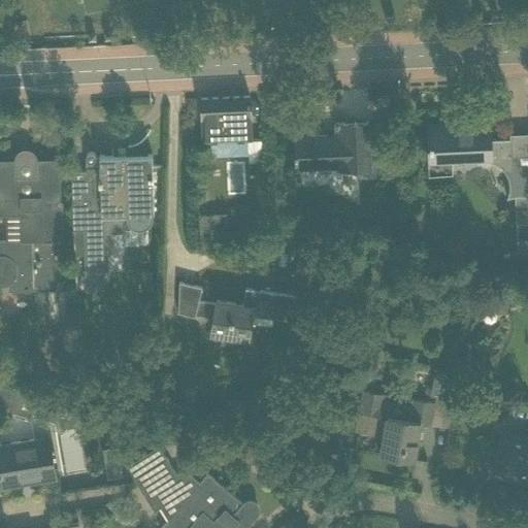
[(252,139),(251,117),(250,96),(201,98),(202,141),(252,139)]
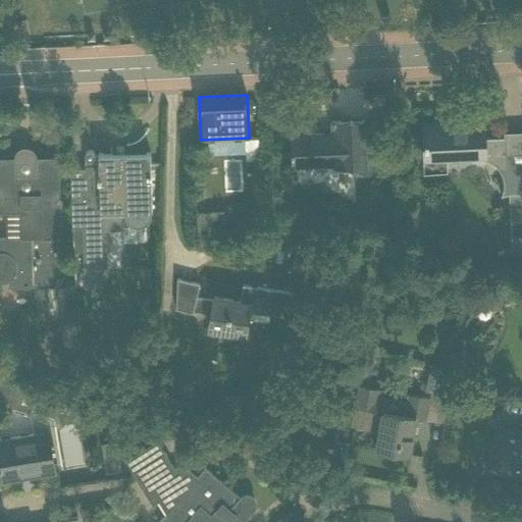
[(521,132),(504,133),(504,137),(483,138),(482,114),(464,115),(464,121),(423,123),(424,144),(425,156),(426,172),(448,171),(448,155),(472,154),(470,159),(474,158),(476,157),(479,157),(482,158),(485,158),(487,159),(490,160),(492,162),(493,162),(496,164),(497,165),(498,167),(500,170),(501,172),(501,174),(501,175),(502,178),(502,179),(502,183),(501,185),(501,188),(500,189),(499,192),(507,190),(508,220),(521,219),(521,132)]
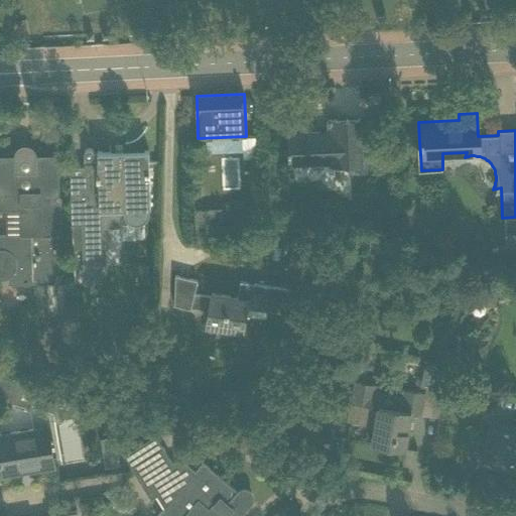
[(362,163),(361,139),(360,119),(328,120),(329,132),(319,132),(288,133),(289,151),(287,151),(288,158),(289,158),(290,164),(330,162),(331,165),(362,163)]
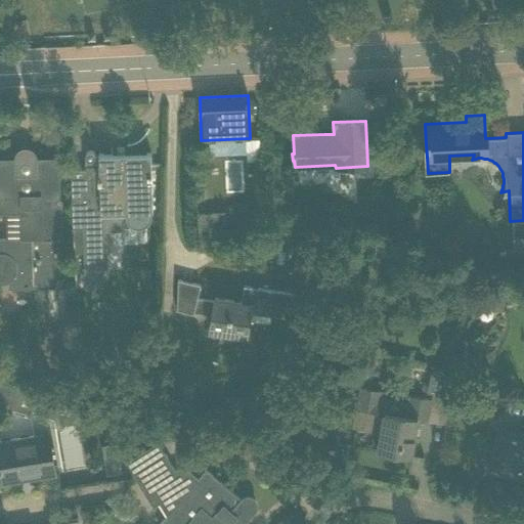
[(85,169),(72,170),(74,228),(83,227),(83,252),(84,286),(86,286),(86,285),(90,285),(93,285),(96,282),(99,280),(101,277),(102,274),(103,271),(101,213),(124,212),(125,216),(127,220),(130,223),(134,225),(138,225),(142,224),(146,222),(149,219),(151,215),(151,211),(151,199),(150,164),(150,154),(124,154),(94,155),(94,154),(93,151),(91,150),(89,150),(87,150),(86,151),(85,154),(85,156),(85,169)]
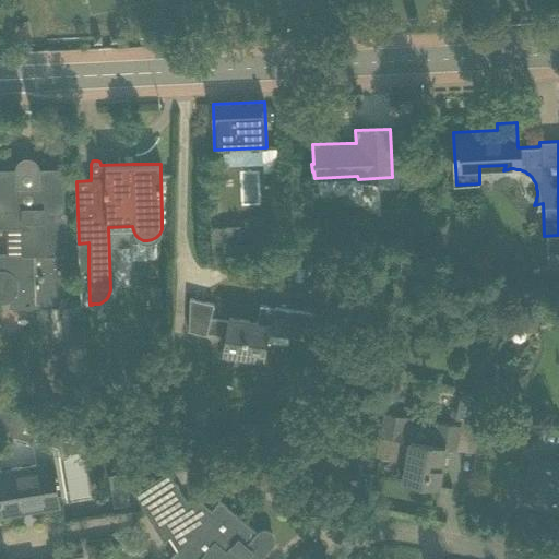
[(60,233),(60,173),(36,173),(35,167),(35,166),(33,164),(32,163),(30,162),(27,162),(25,162),(24,162),(22,164),(21,165),(20,167),(19,173),(0,173),(0,224),(9,225),(9,254),(0,254),(0,299),(1,300),(6,300),(10,299),(10,306),(62,305),(61,271),(59,271),(59,233),(60,233)]
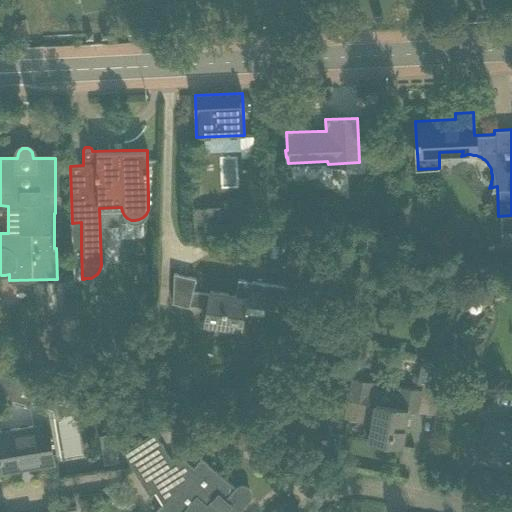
[(219,208),(212,208),(192,210),(194,236),(220,234),(219,208)]
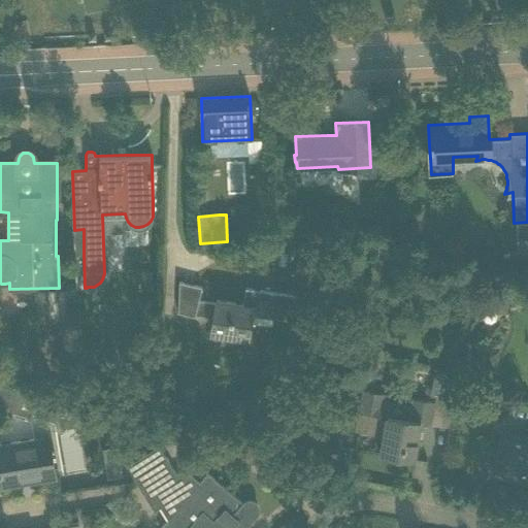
[(302,295),(274,292),(245,288),(242,304),(237,302),(217,300),(216,303),(198,300),(202,287),(179,282),(178,312),(180,314),(195,317),(196,310),(215,312),(211,332),(231,335),(248,337),(251,322),(271,324),(273,314),(300,317),(302,295)]
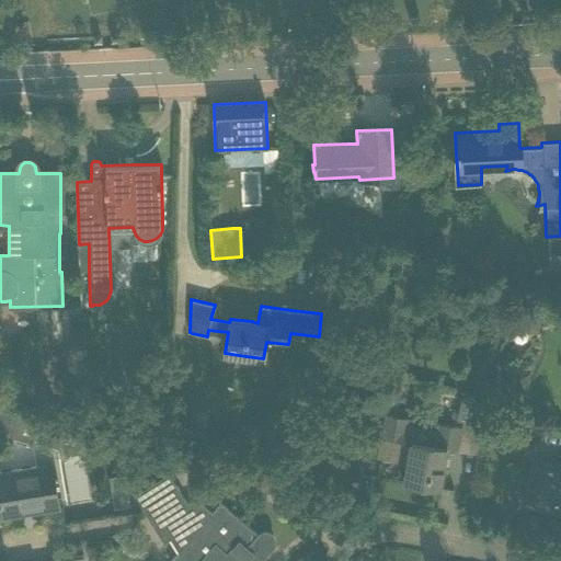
[(483,425),(488,397),(462,392),(458,420),(483,425)]
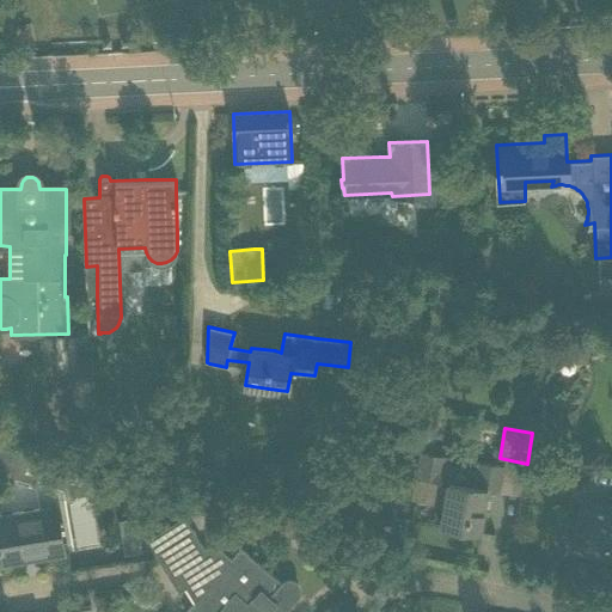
[(116,461),(109,447),(93,457),(102,470),(116,461)]
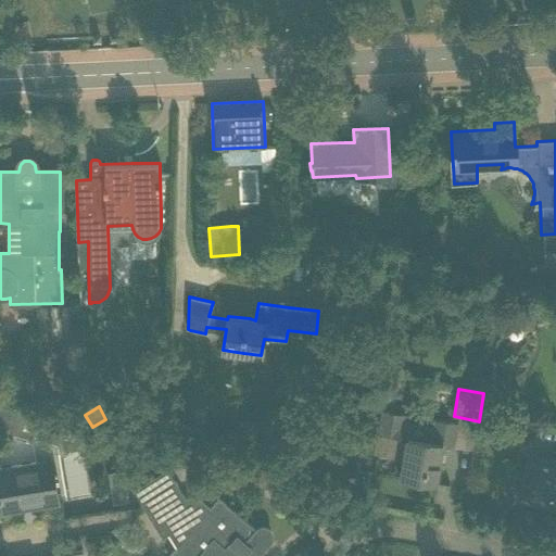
[(446,421),(434,420),(433,429),(404,424),(405,415),(383,412),(380,434),(406,439),(400,479),(436,484),(446,421)]
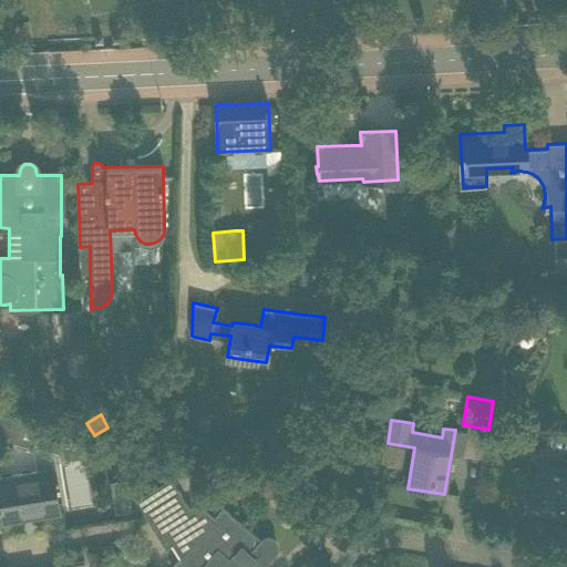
[(566,470),(560,470),(538,464),(529,511),(557,516),(558,509),(566,511),(566,470)]
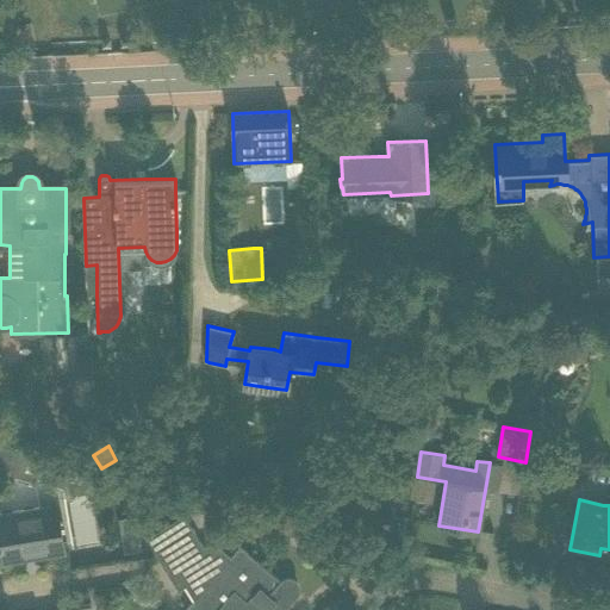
[(64,551),(60,527),(56,505),(19,512),(0,515),(0,547),(0,548),(2,560),(64,551)]
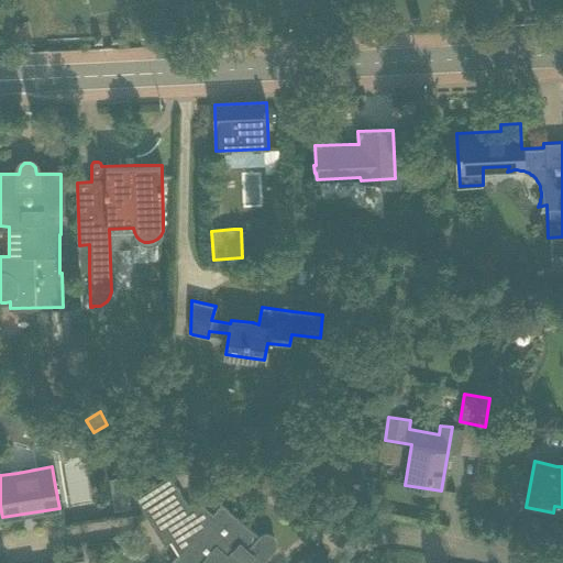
[(125,475),(109,478),(114,510),(131,507),(125,475)]
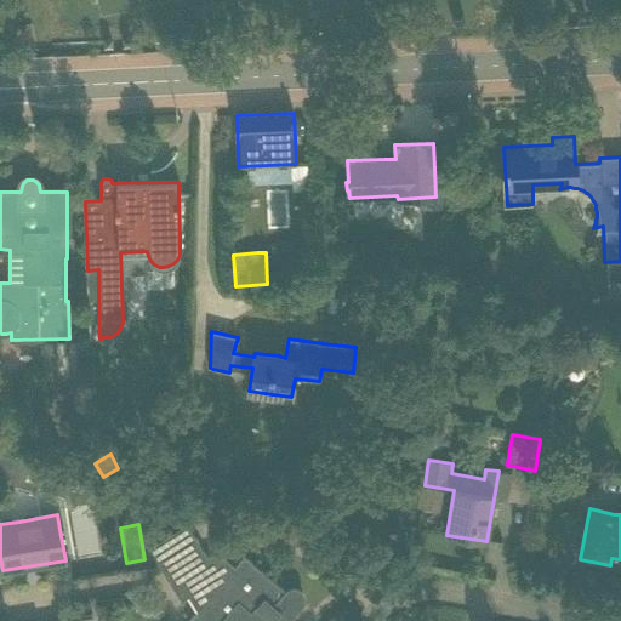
[(288,590),(285,592),(244,557),(235,567),(222,557),(220,556),(217,554),(215,554),(212,554),(210,556),(208,557),(195,539),(181,547),(160,560),(182,594),(189,591),(198,604),(201,607),(188,620),(280,620),(285,616),(289,620),(301,605),(303,603),(303,599),(303,597),(302,593),(300,591),(297,590),(294,588),(291,588),(288,590)]
